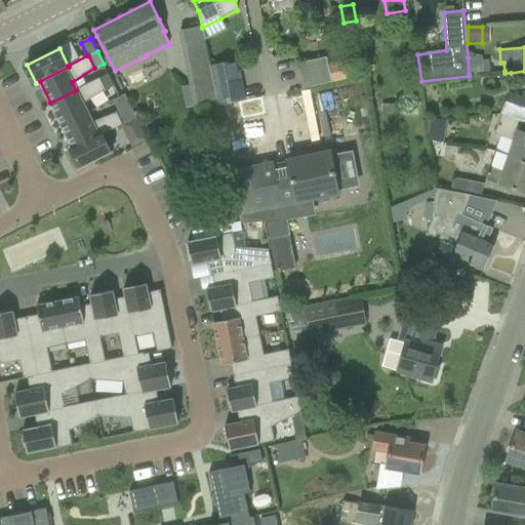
[(483,73),(483,72),(482,62),(482,56),(468,57),(469,74),(483,73)]
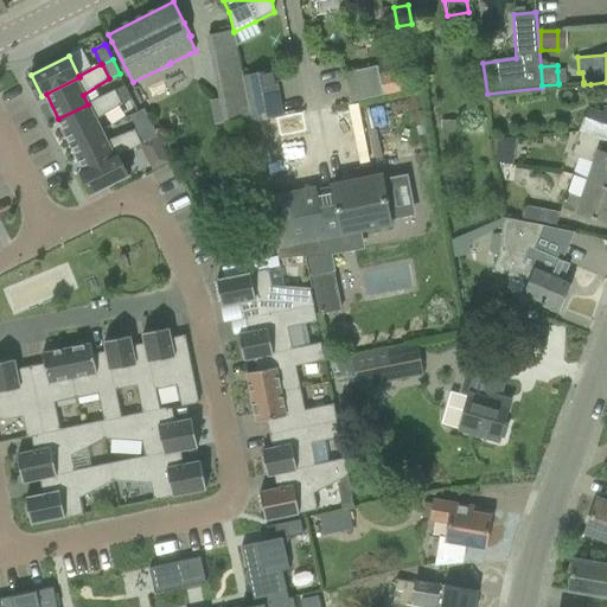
[(351,104),(383,96),(377,68),(344,76),(351,104)]
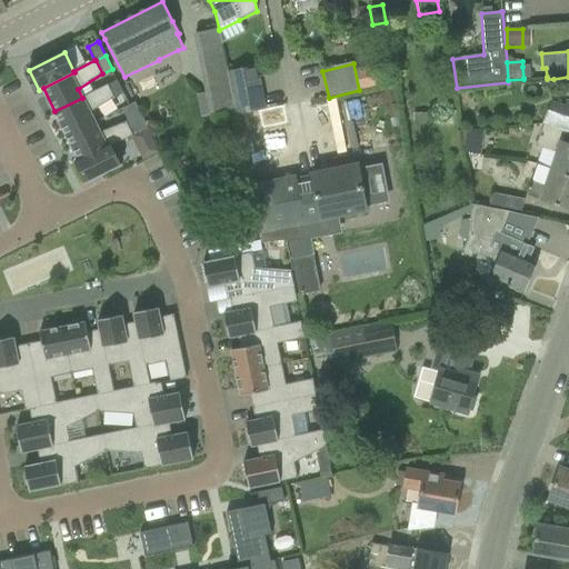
[(228,72),(235,109),(237,116),(266,110),(257,66),(228,72)]
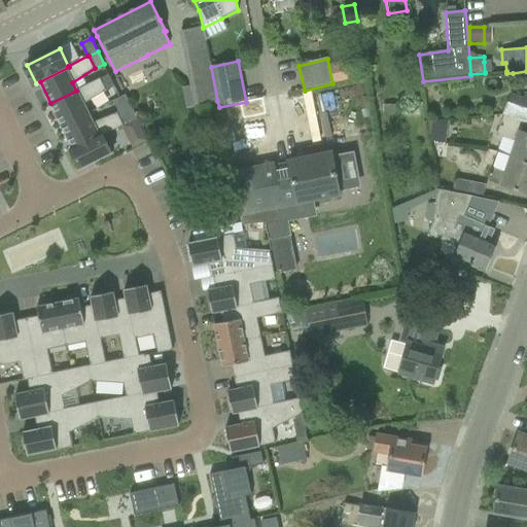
[(108,75),(100,78),(106,91),(114,86),(108,75)]
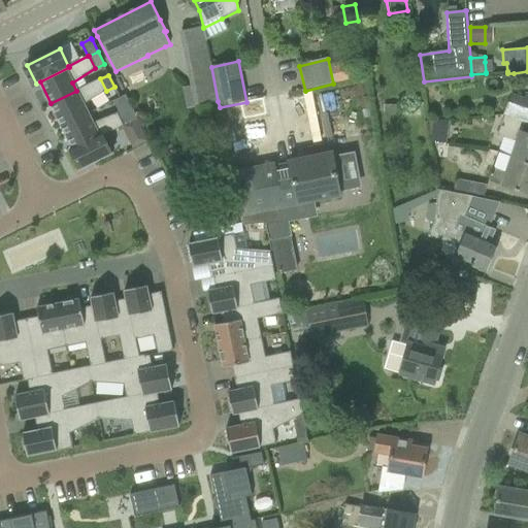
[(100,78),(76,91),(51,103),(63,127),(88,114),(84,105),(106,91),(100,78)]
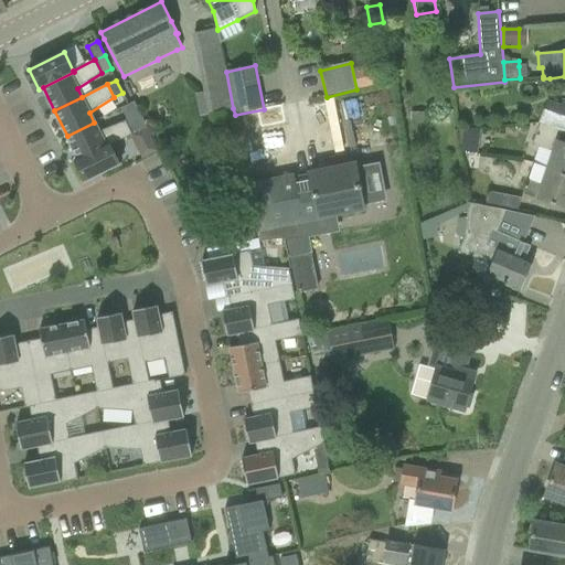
[(547,103),(541,123),(563,130),(563,131),(564,131),(564,102),(563,102),(561,107),(558,106),(547,103)]
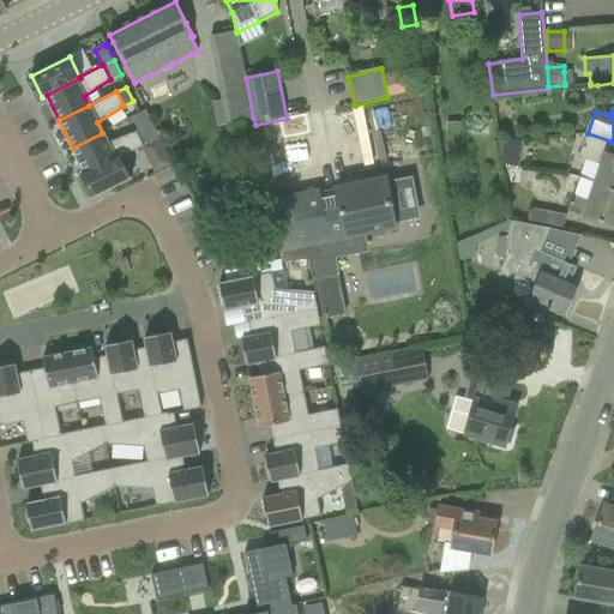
[(73,148),(85,173),(120,156),(120,158),(144,146),(137,132),(108,143),(102,133),(73,148)]
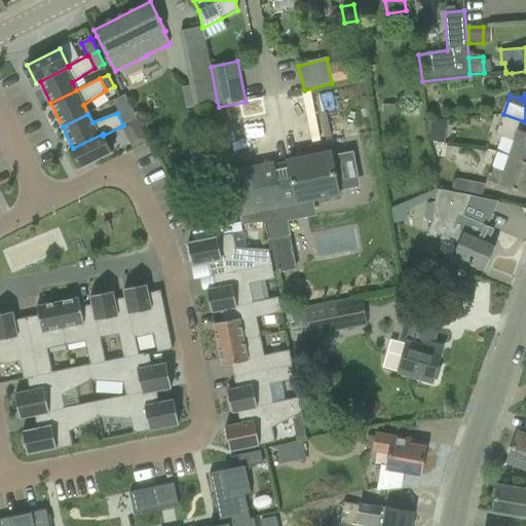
[(503,114),(496,135),(502,137),(497,151),(511,156),(525,161),(525,133),(520,132),(524,122),(524,121),(503,114)]
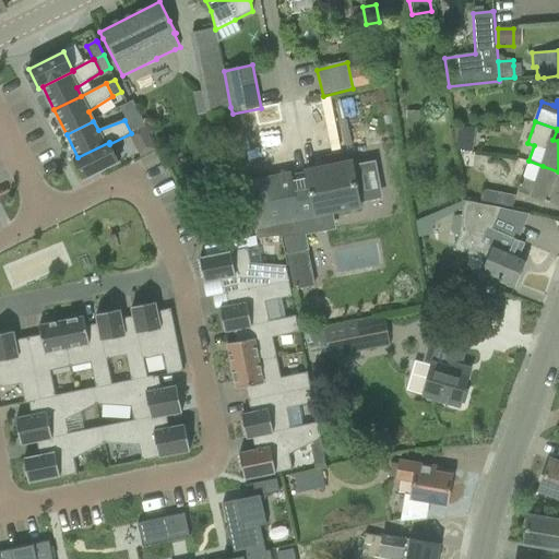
[(459,130),(456,145),(455,149),(473,151),(476,129),(459,126),(459,128),(459,130)]
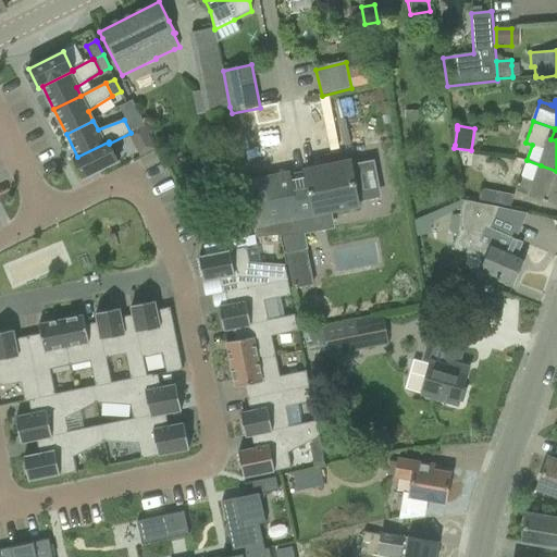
[(134,144),(149,136),(145,126),(132,133),(128,134),(134,144)]
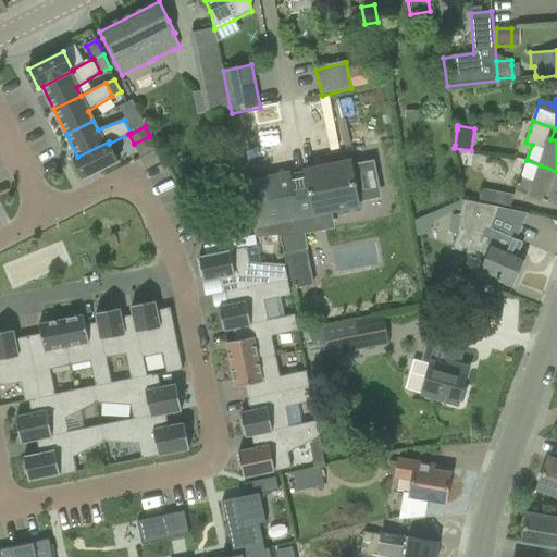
[(119,162),(109,144),(109,141),(77,157),(74,159),(84,180),(119,162)]
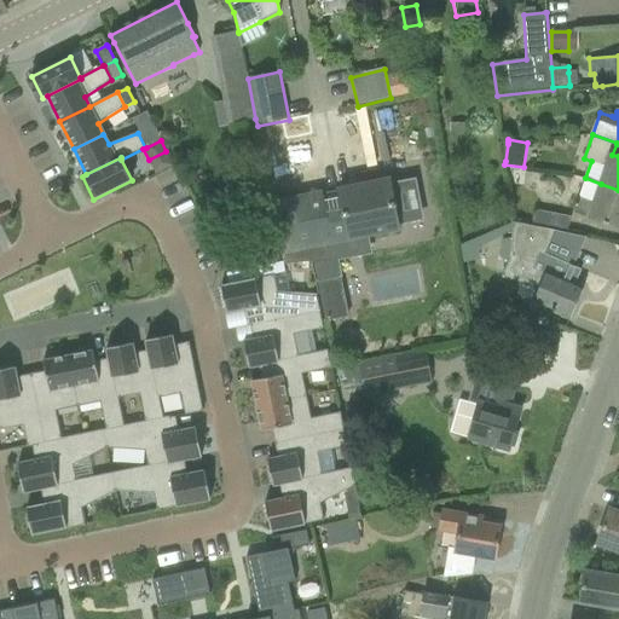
[(585,178),(573,213),(589,218),(589,219),(618,229),(618,190),(601,184),(585,178)]
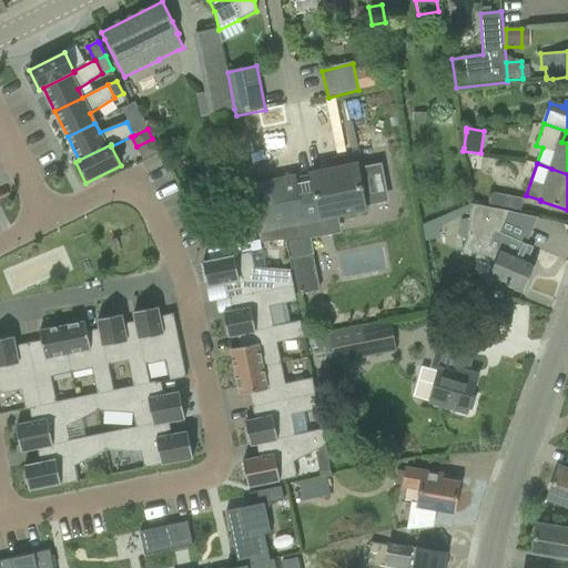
[(301,236),(300,223),(366,209),(357,165),(250,188),(259,231),(261,243),(301,236)]
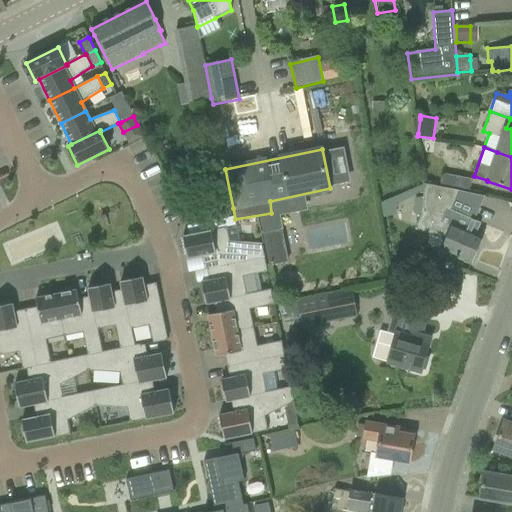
[(441,187),(459,191),(469,192),(472,179),(443,174),(441,187)]
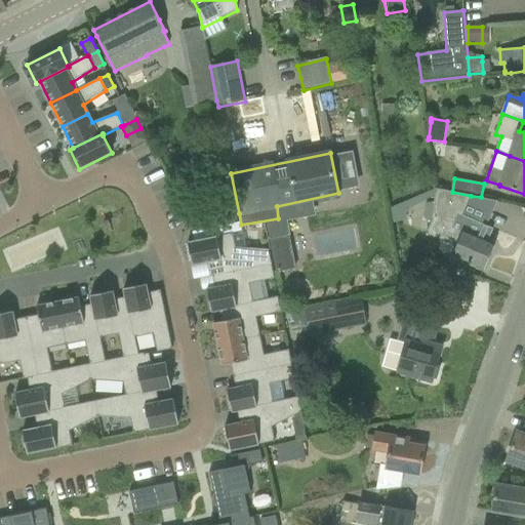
[(489,252),(492,244),(479,239),(482,232),(466,225),(462,232),(452,227),(458,213),(462,215),(471,196),(452,192),(436,189),(433,218),(426,234),(456,247),(452,255),(484,270),(491,253),(489,252)]
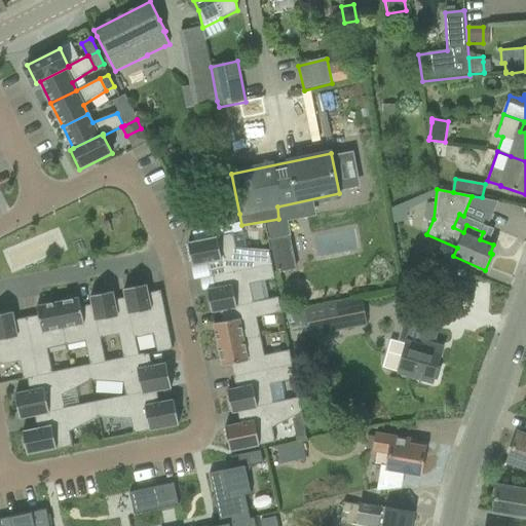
[(227,191),(194,196),(198,223),(231,218),(227,191)]
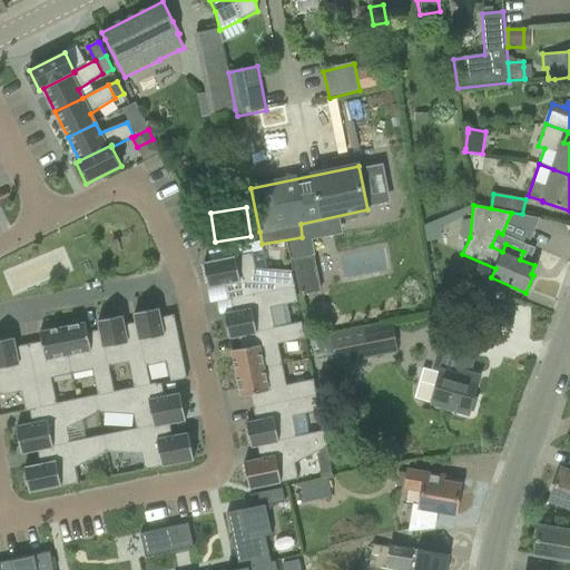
[(261,242),(209,252),(208,252),(209,255),(210,262),(252,254),(263,252),(261,242)]
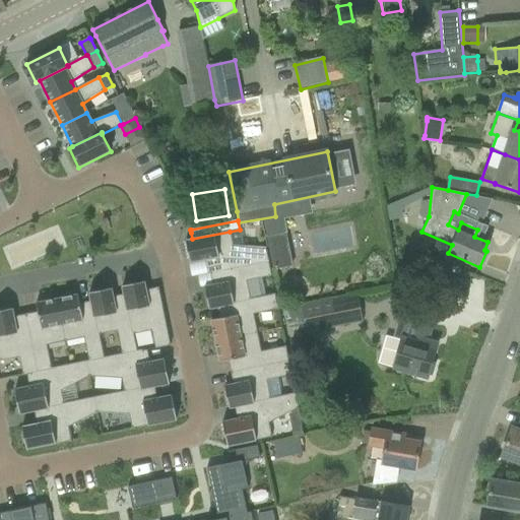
[(192,239),(186,240),(191,264),(210,260),(212,272),(238,267),(268,261),(265,248),(244,247),(233,247),(230,232),(192,239)]
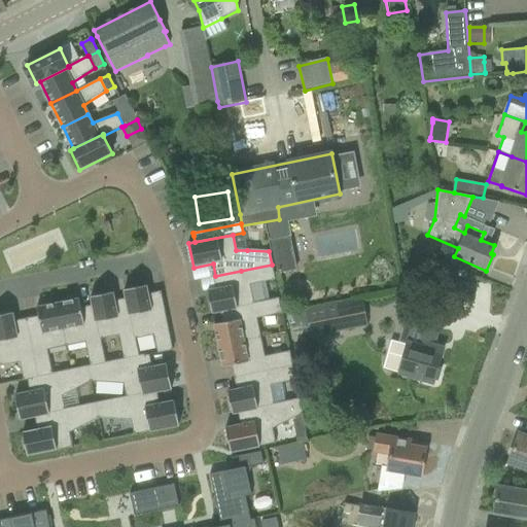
[(269,241),(276,274),(295,270),(289,237),(269,241)]
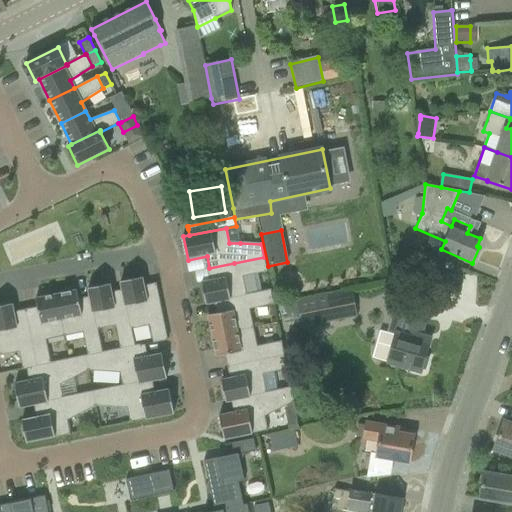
[(394,261),(397,277),(437,270),(434,253),(394,261)]
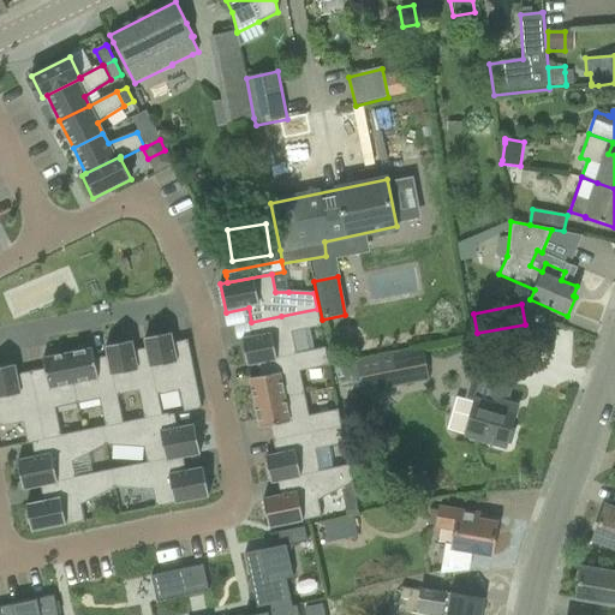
[(244,339),(243,340),(243,342),(244,347),(248,365),(258,364),(290,357),(296,356),(314,351),(310,328),(321,326),(317,309),(281,316),(251,322),(250,322),(250,323),(252,338),(244,339)]
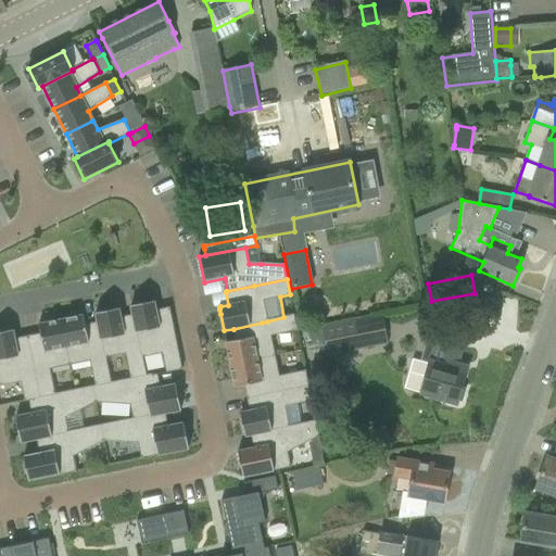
[(154,301),(148,303),(131,306),(134,315),(142,357),(143,357),(163,353),(166,373),(182,369),(171,307),(156,311),(154,301)]
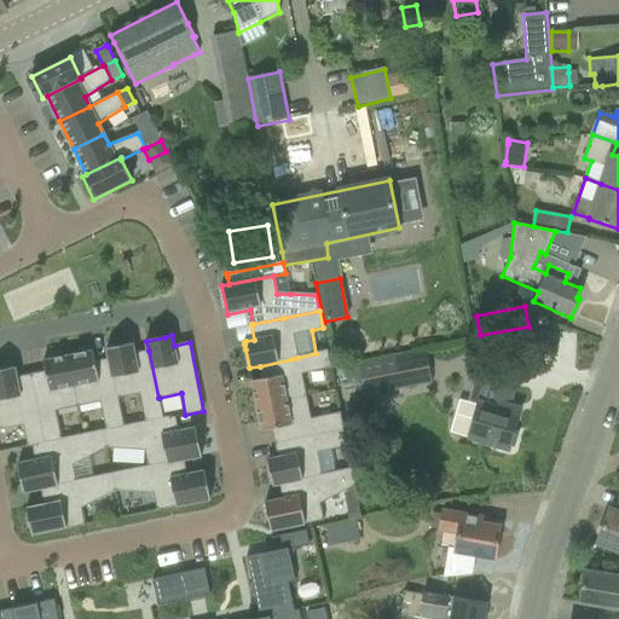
[(106,348),(109,359),(110,359),(117,398),(117,397),(139,393),(145,421),(163,417),(160,398),(158,398),(149,351),(136,353),(133,343),(106,348)]
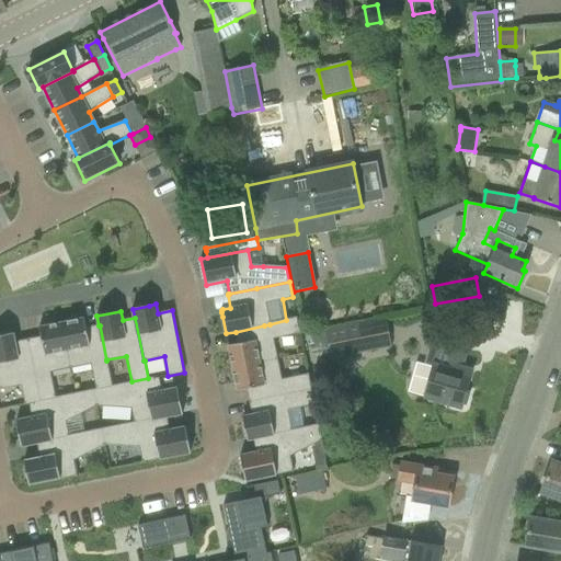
[(230,345),(228,345),(229,347),(230,352),(232,366),(233,368),(272,361),(277,358),(274,339),(300,333),(297,319),(297,318),(286,320),(270,324),(264,325),(236,332),(238,344),(230,345)]
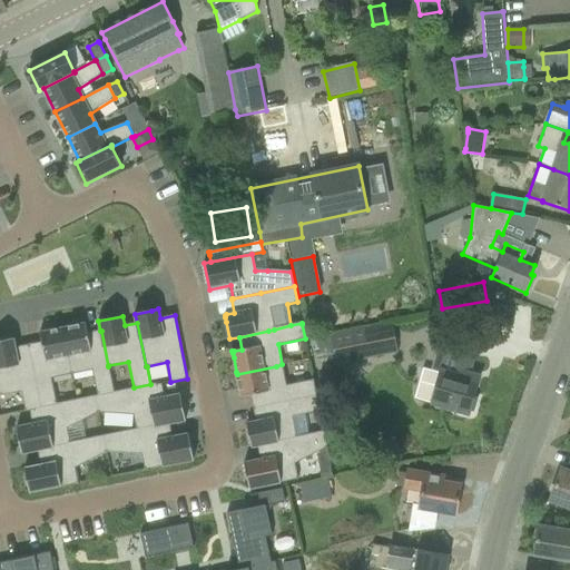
[(64,328),(72,374),(94,370),(99,395),(114,392),(108,365),(108,366),(101,331),(100,331),(88,333),(86,324),(79,325),(64,328)]
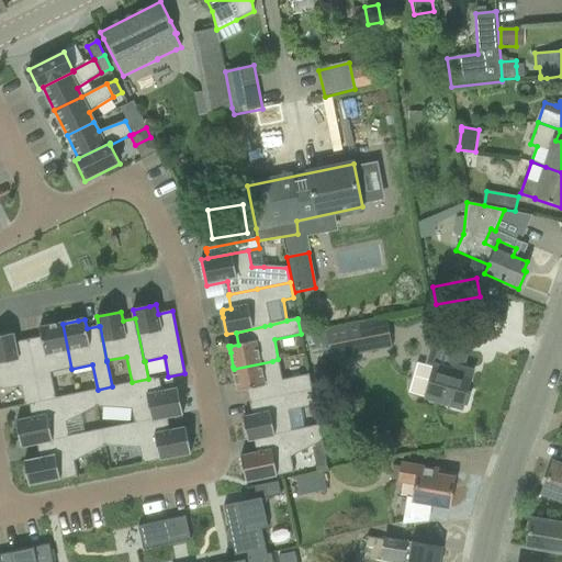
[(327,329),(330,350),(332,357),(373,349),(369,322),(327,329)]
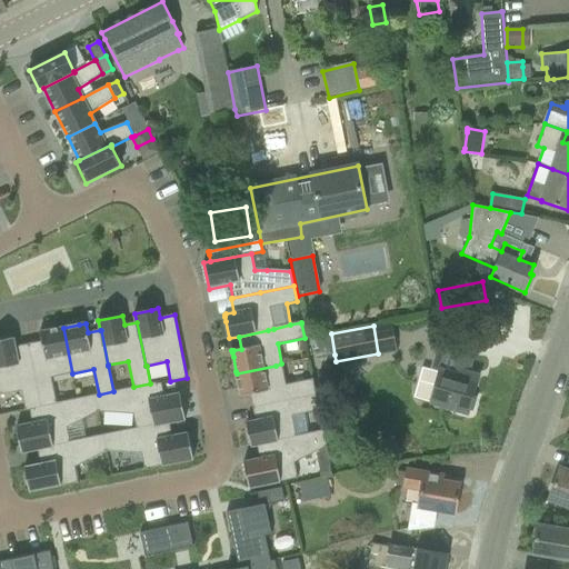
[(57,403),(51,377),(72,373),(63,328),(40,332),(42,341),(29,343),(41,407),(57,403)]
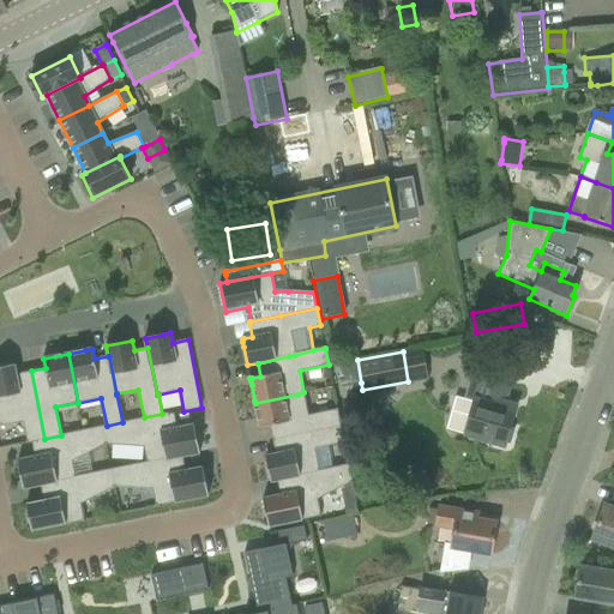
[(516,366),(516,365),(475,362),(474,378),(470,378),(464,399),(475,402),(465,434),(505,446),(507,443),(510,444),(511,443),(509,441),(511,438),(513,429),(515,431),(515,429),(510,427),(517,407),(505,403),(511,383),(515,383),(515,381),(516,366)]
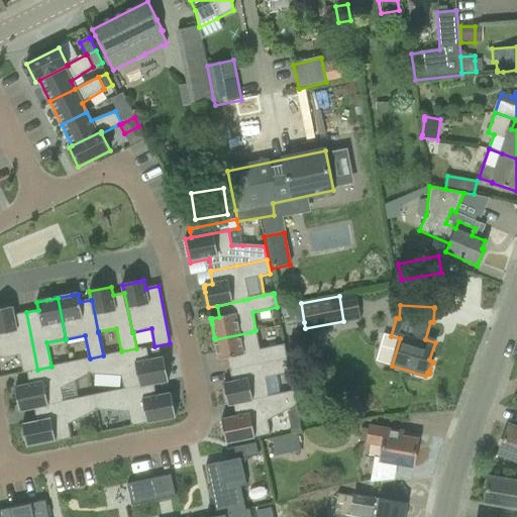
[(12,307),(6,308),(0,309),(0,356),(0,359),(20,355),(23,374),(32,372),(32,371),(37,370),(26,312),(14,315),(12,307)]
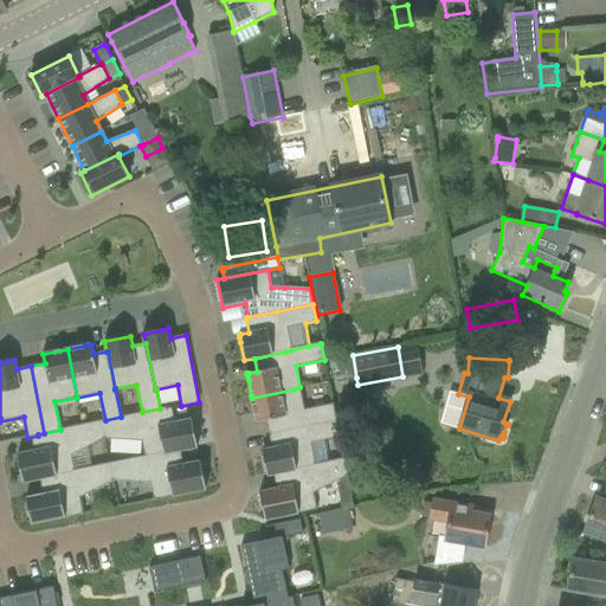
[(294,389),(252,398),(256,414),(256,420),(257,423),(258,421),(266,420),(270,434),(301,427),(336,420),(333,405),(304,411),(300,387),(294,389)]
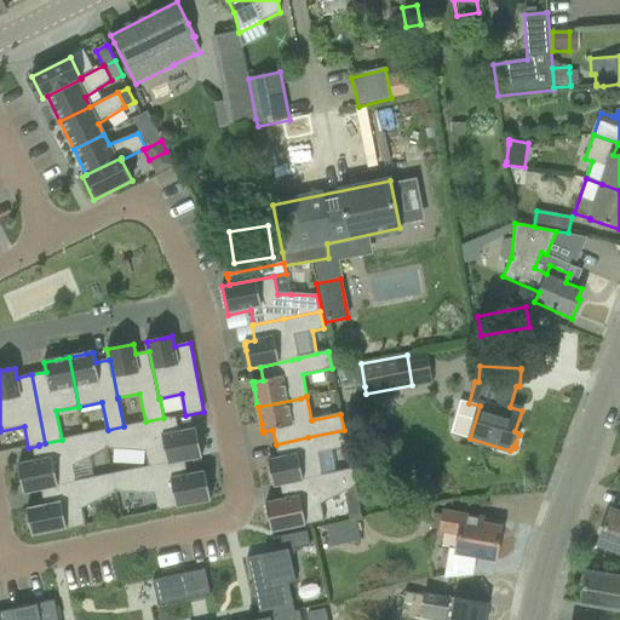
[(104,431),(108,447),(147,451),(149,466),(149,468),(179,461),(179,463),(202,458),(196,429),(173,434),(170,417),(164,418),(145,422),(124,426),(108,430),(104,431)]
